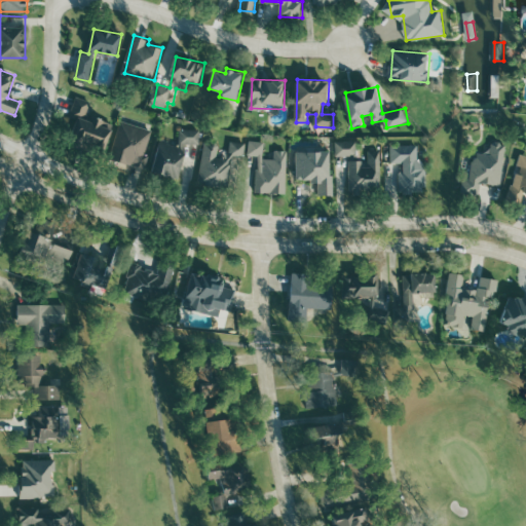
[(107,147),(114,122),(87,114),(91,101),(77,97),(66,135),(107,147)]
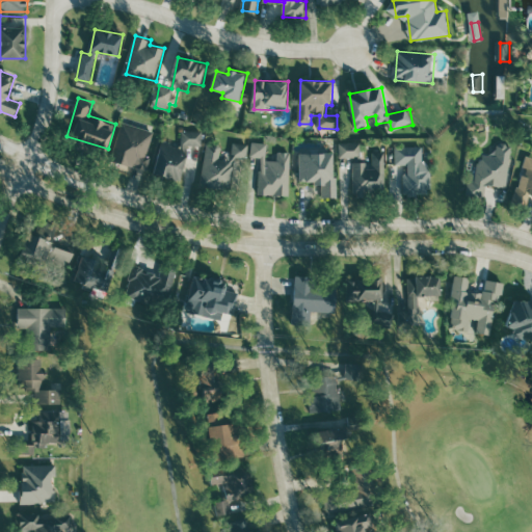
[(157,131),(124,123),(113,160),(147,169),(157,131)]
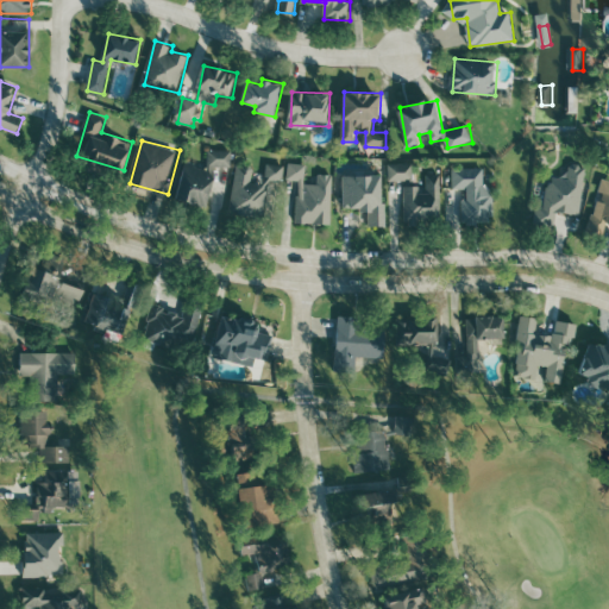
[(233,154),(212,149),(207,167),(186,162),(177,200),(208,207),(218,165),(231,169),(233,154)]
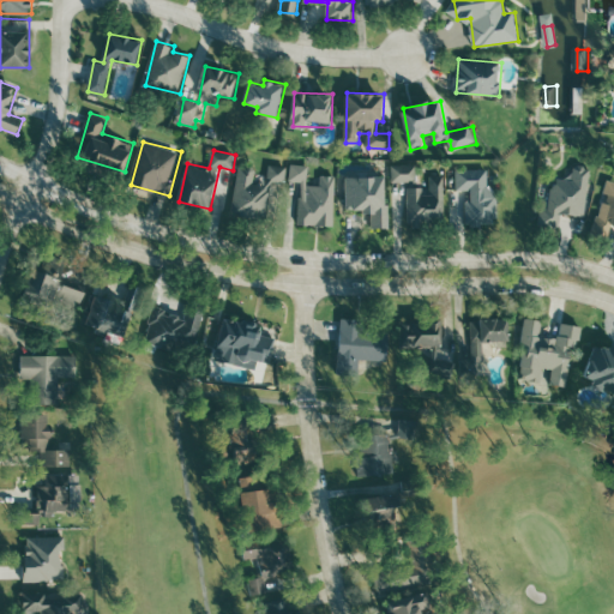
[(335,226),(337,176),(321,175),(321,185),(308,185),(309,164),(292,164),(292,181),(301,181),(300,224),(335,226)]
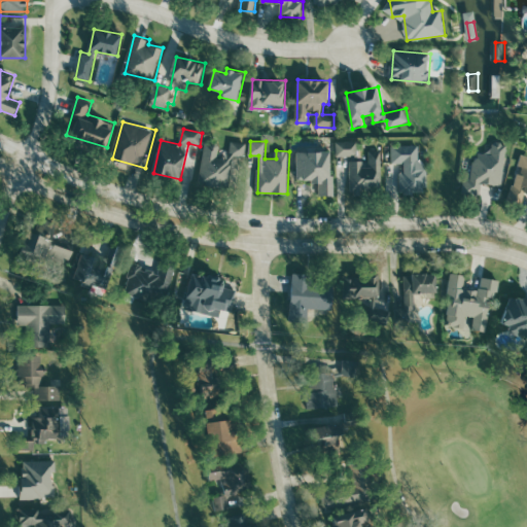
[(359,155),(358,141),(338,142),(338,156),(359,155)]
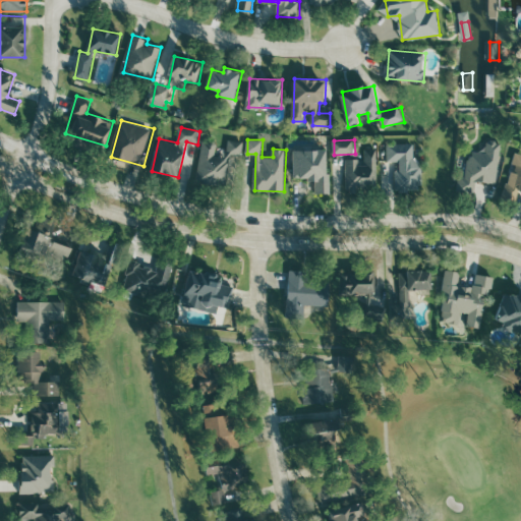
[(200,141),(203,182),(230,180),(229,156),(217,157),(216,140),(200,141)]
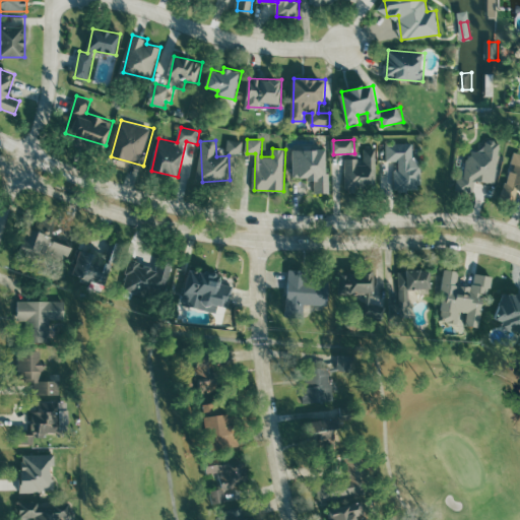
[(244,141),(229,140),(229,153),(243,154),(244,141)]
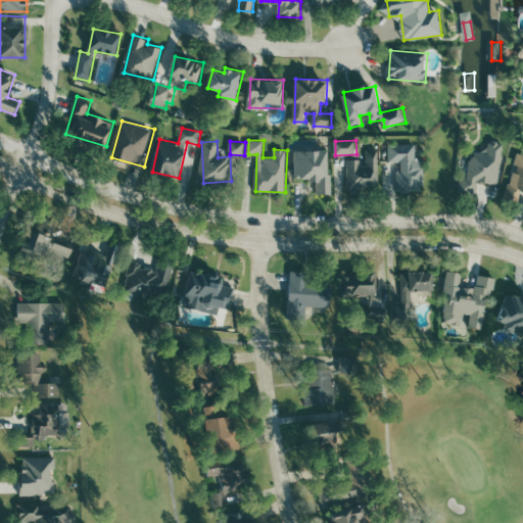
[(500,184),(504,143),(489,141),(488,153),(473,151),(469,180),(462,179),(460,191),(478,193),(479,182),(500,184)]
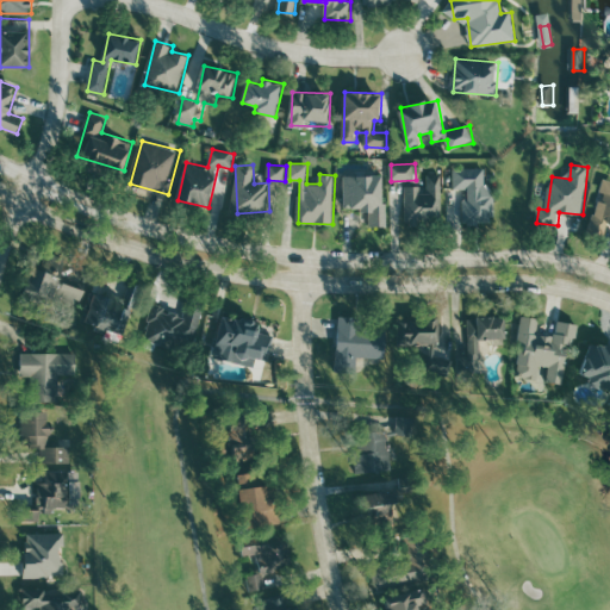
[(455,168),(455,190),(466,190),(466,223),(492,223),(491,168),(455,168)]
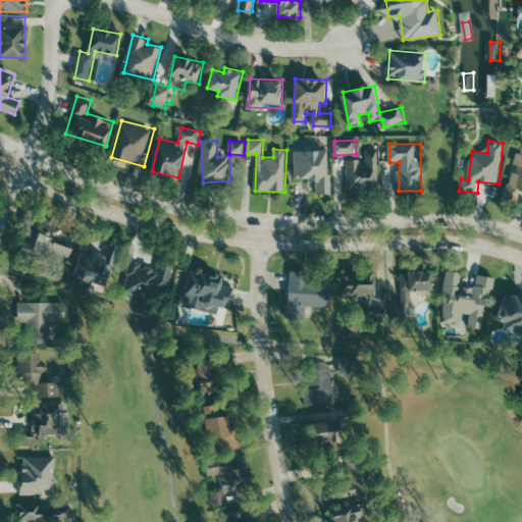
[(295,150),(296,179),(316,179),(316,194),(330,194),(329,149),(295,150)]
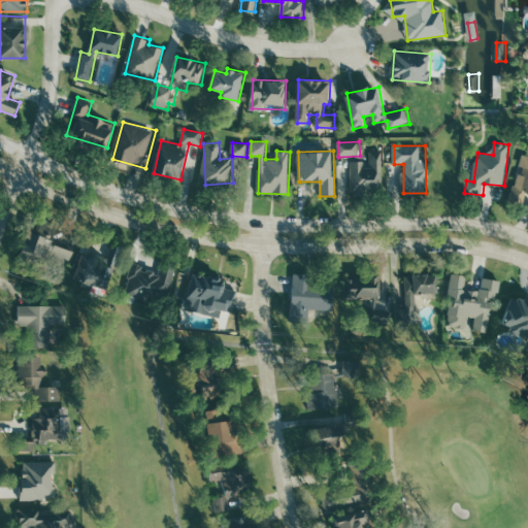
[(384,151),(369,151),(369,161),(352,161),(352,195),(364,194),(364,190),(384,190),(384,151)]
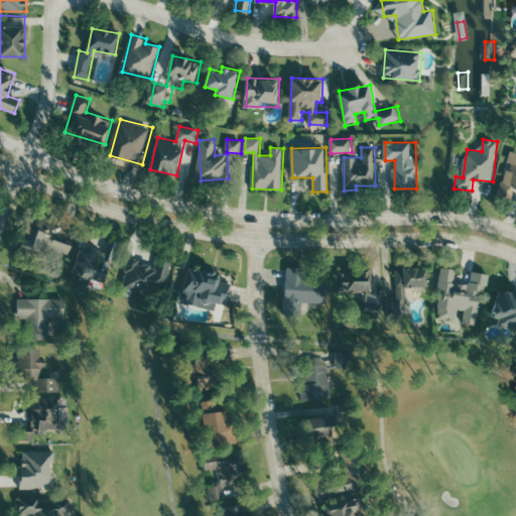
[(515,151),(511,150),(507,162),(509,162),(500,196),(514,200),(515,189),(515,151)]
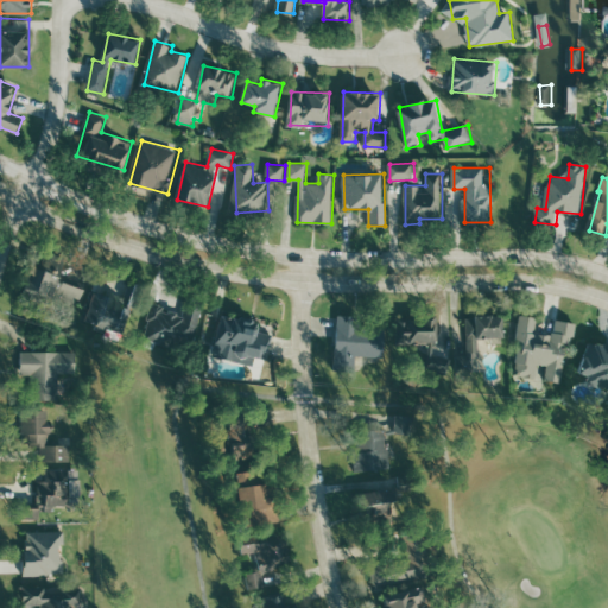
[(35,296),(82,303),(86,282),(63,278),(65,263),(50,260),(49,271),(38,268),(35,296)]
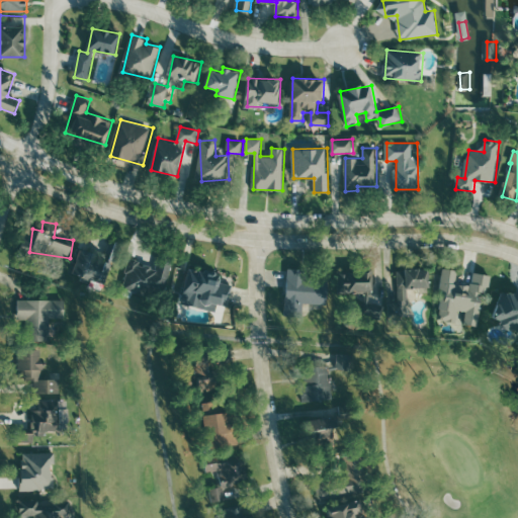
[(113,258),(81,249),(73,278),(89,282),(90,279),(106,284),(113,258)]
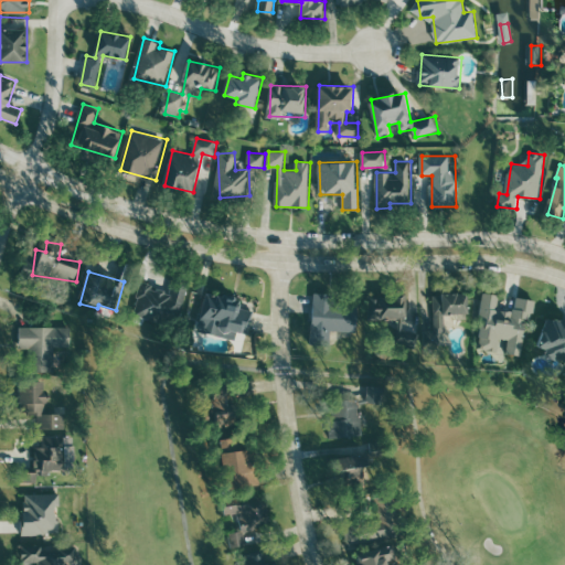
[(135,315),(179,326),(189,284),(174,280),(171,292),(153,288),(153,285),(144,281),(135,315)]
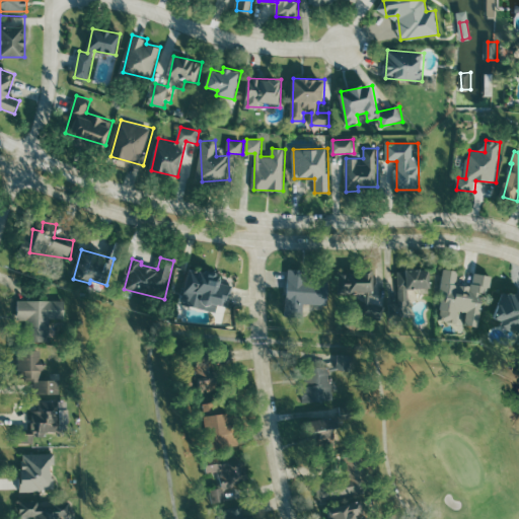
[(181,302),(206,310),(209,301),(227,307),(233,286),(221,282),(222,278),(192,268),(181,302)]
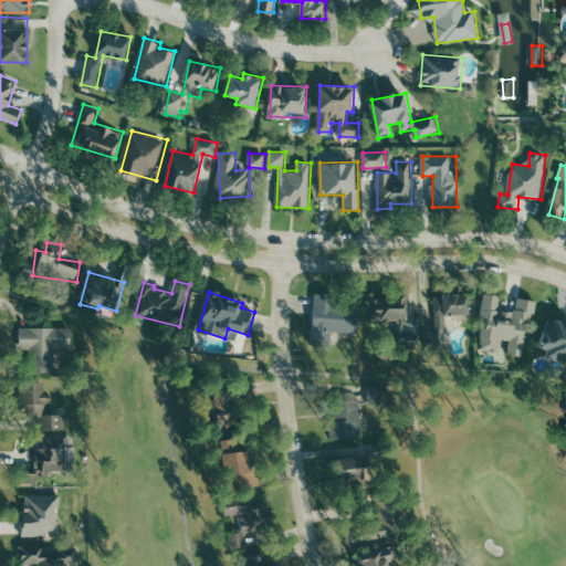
[(333,332),(360,333),(362,308),(334,306),(335,294),(316,293),(313,344),(332,345),(333,332)]
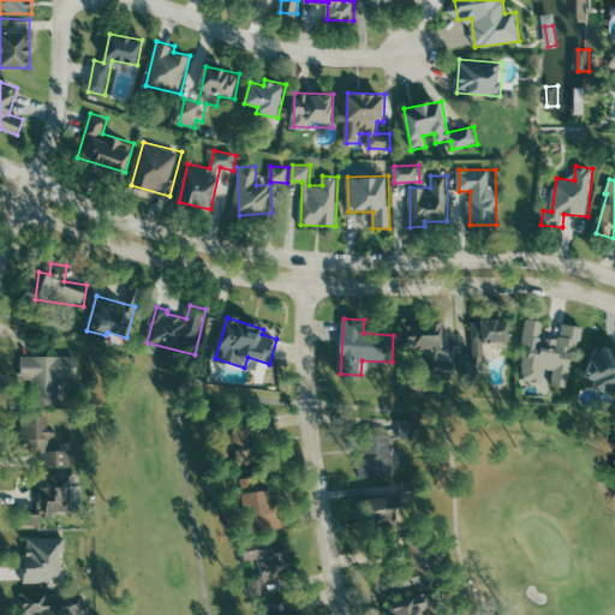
[(496,359),(495,341),(511,341),(509,318),(472,320),(475,360),(496,359)]
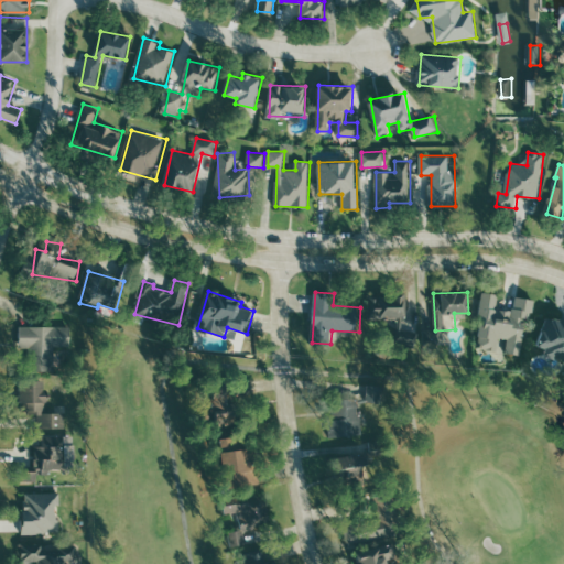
[(525,356),(532,299),(517,297),(514,311),(498,310),(500,294),(485,293),(478,349),(499,351),(500,338),(509,339),(508,354),(525,356)]
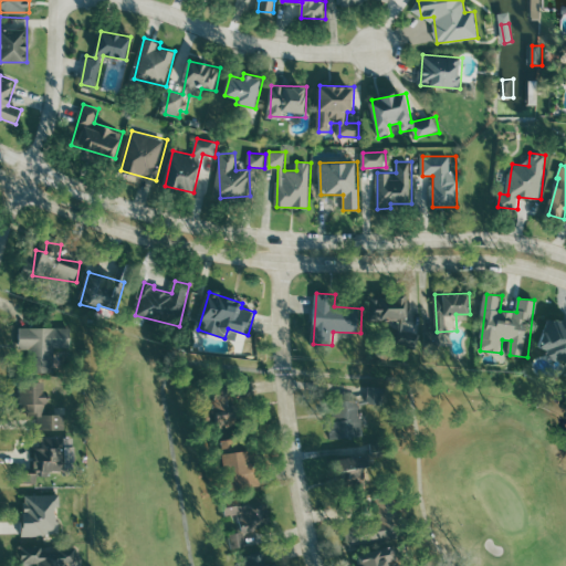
[(371,297),(373,320),(400,317),(400,331),(409,331),(407,295),(371,297)]
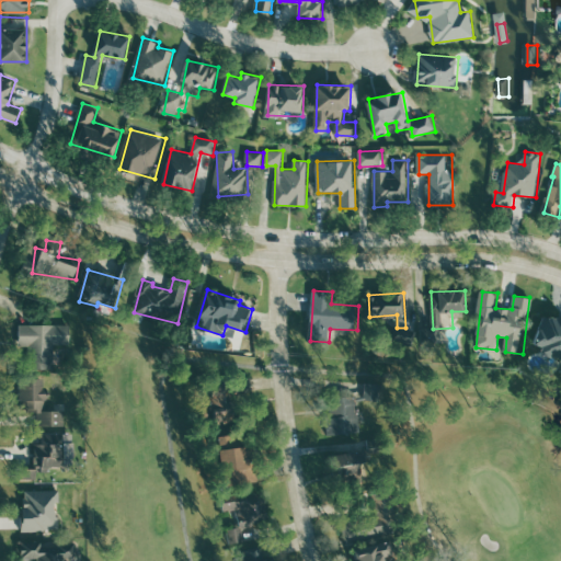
[(535,344),(545,347),(542,354),(560,358),(560,319),(545,315),(535,344)]
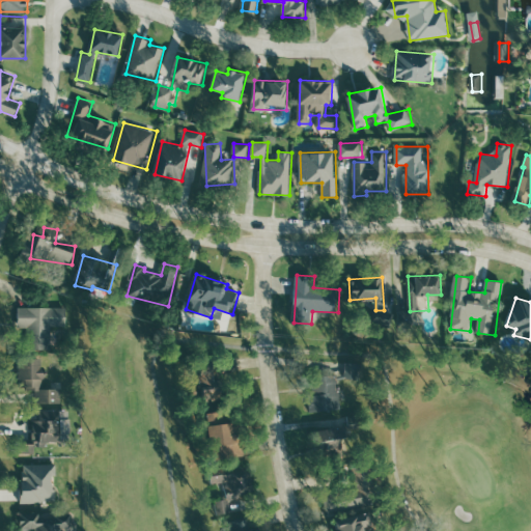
[(30,350),(54,350),(55,328),(67,329),(67,308),(20,306),(19,327),(30,327),(30,350)]
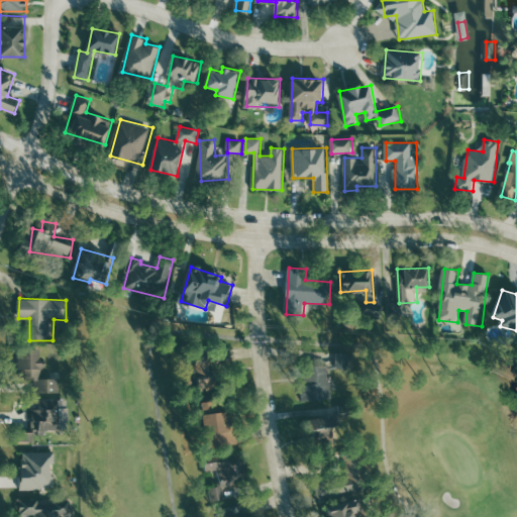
[(19,380),(33,380),(34,431),(19,432),(19,442),(62,441),(61,379),(42,379),(42,348),(19,349),(19,380)]
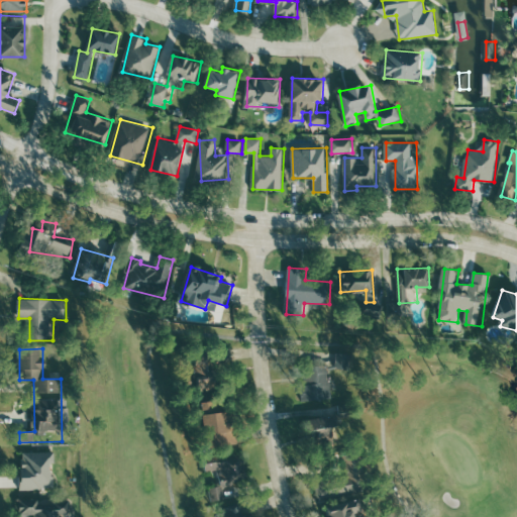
[(198,366),(199,388),(220,388),(219,374),(211,374),(210,365),(198,366)]
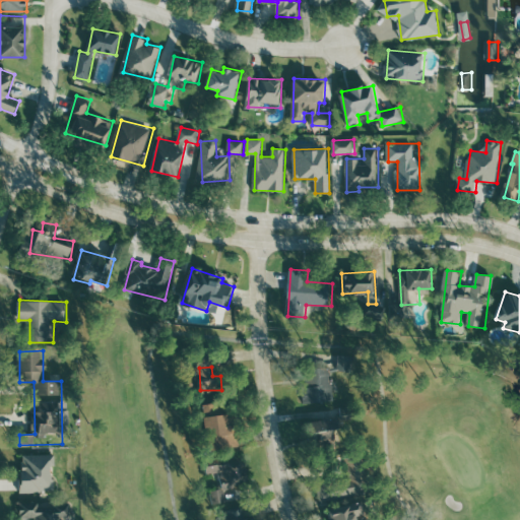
[(333,402),(332,368),(307,369),(308,386),(304,386),(305,403),(333,402)]
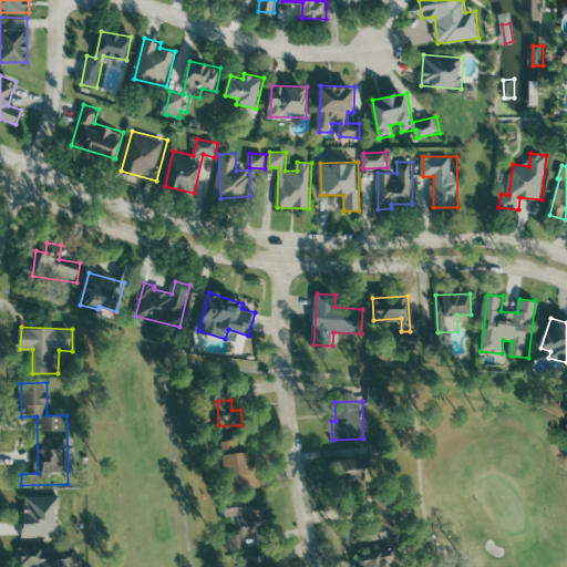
[(256,487),(251,439),(223,441),(227,491),(256,487)]
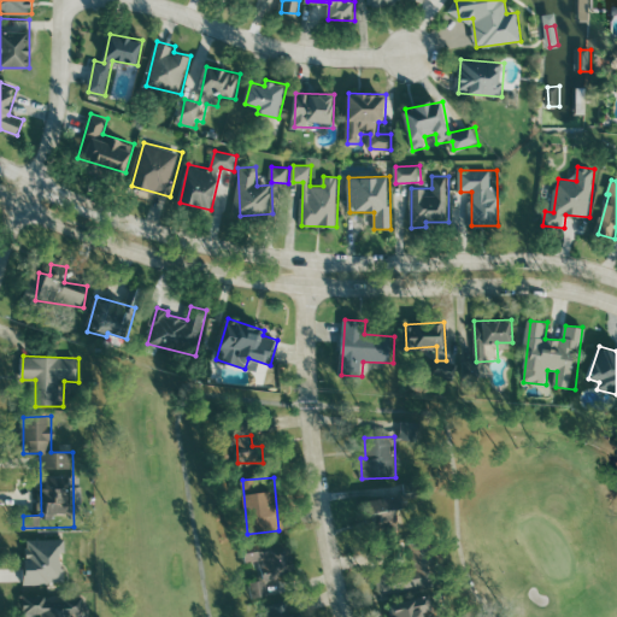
[(407,528),(406,498),(360,500),(363,532),(407,528)]
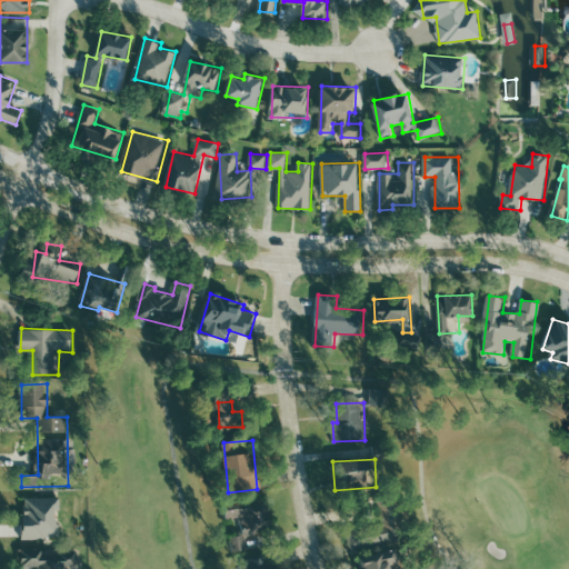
[(60,497),(25,497),(25,538),(60,538),(60,497)]
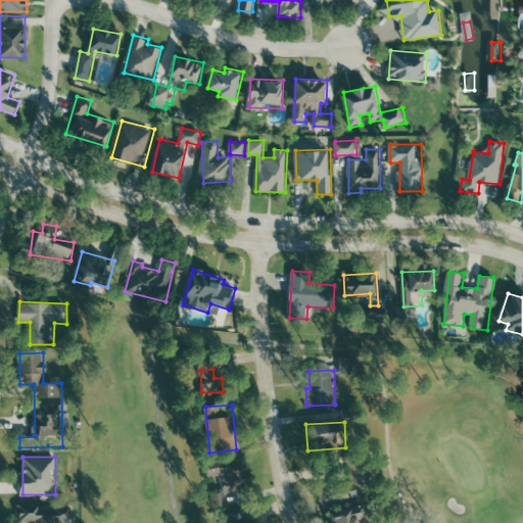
[(239,504),(236,484),(247,483),(245,458),(207,462),(209,476),(222,475),(224,492),(212,493),(215,507),(239,504)]
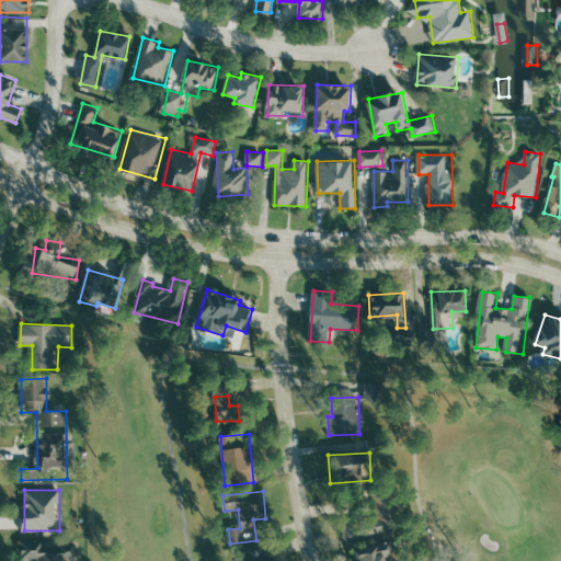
[(386,560),(386,556),(391,554),(390,541),(357,546),(358,560),(386,560)]
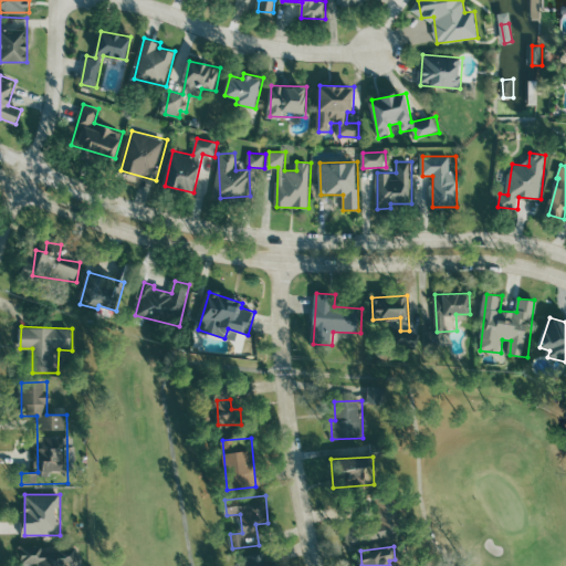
[(22,563),(39,564),(39,565),(74,565),(75,565),(77,565),(79,551),(23,548),(22,563)]
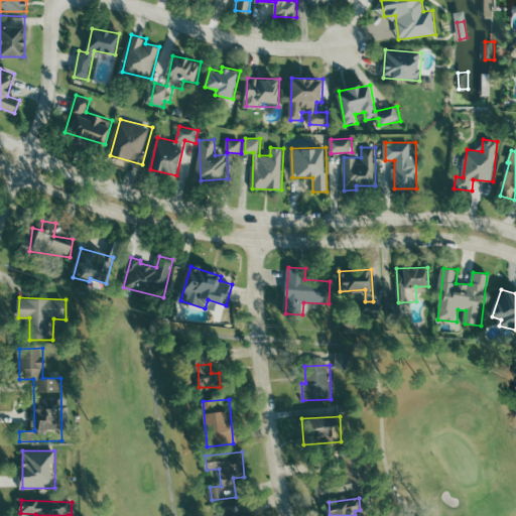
[(254,515),(249,501),(222,511),(224,515),(254,515)]
